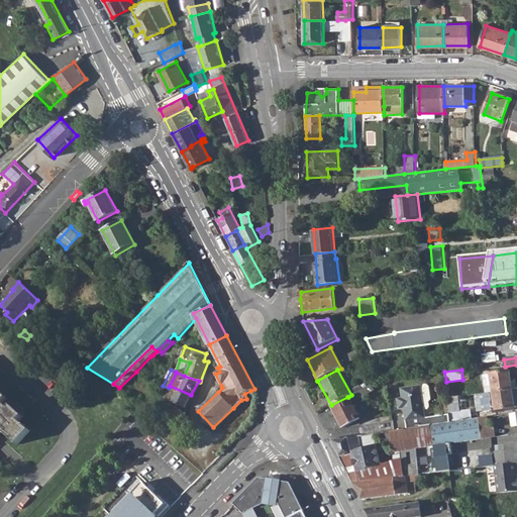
[(510,372),(491,375),(484,376),(485,387),(492,386),(494,393),(513,390),(516,389),(516,387),(516,382),(512,383),(510,372)]
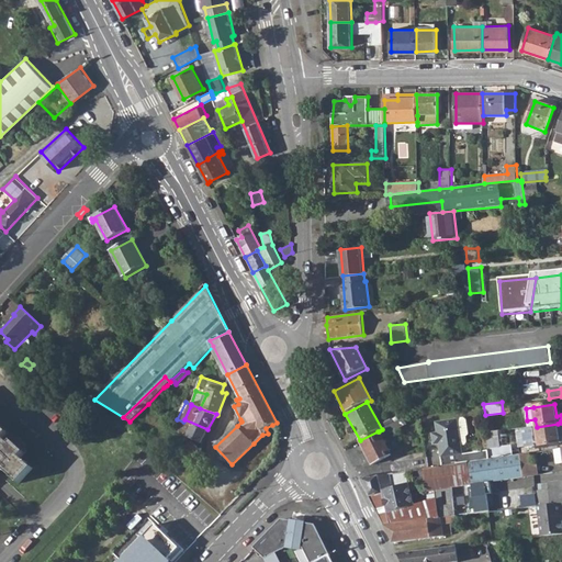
[(464,416),(458,417),(462,446),(465,446),(468,442),(467,438),(470,435),(468,418),(464,416)]
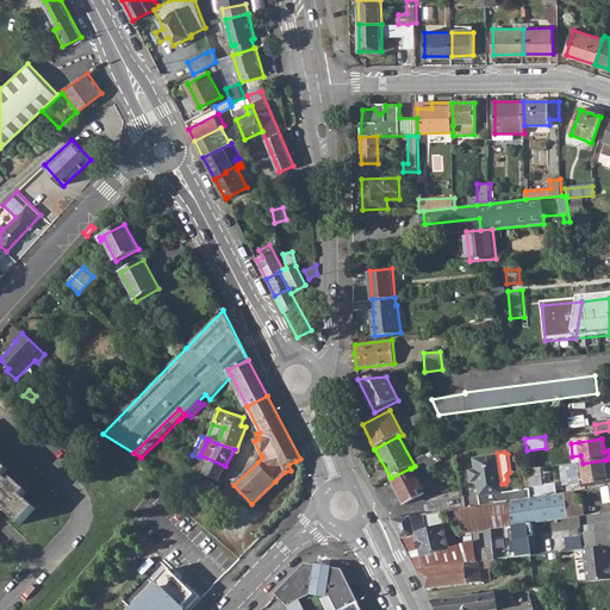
[(473,455),(475,470),(475,473),(470,474),(471,484),(477,483),(479,498),(503,495),(502,484),(497,453),(473,455)]
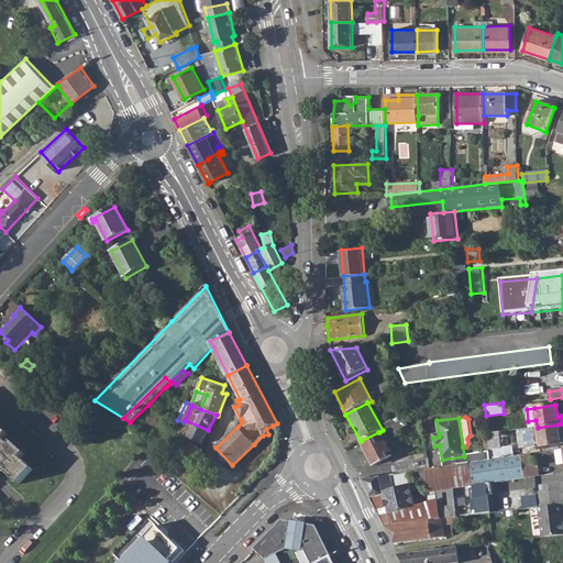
[(405,419),(383,430),(379,432),(378,432),(361,441),(374,466),(393,456),(383,439),(407,426),(405,419)]
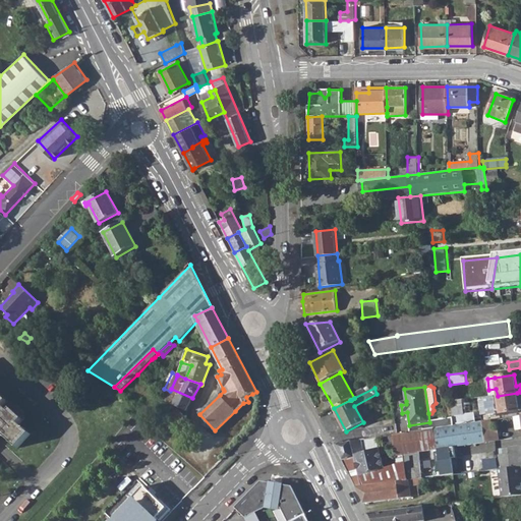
[(171,389),(170,391),(178,395),(173,405),(186,411),(190,401),(192,398),(171,389)]
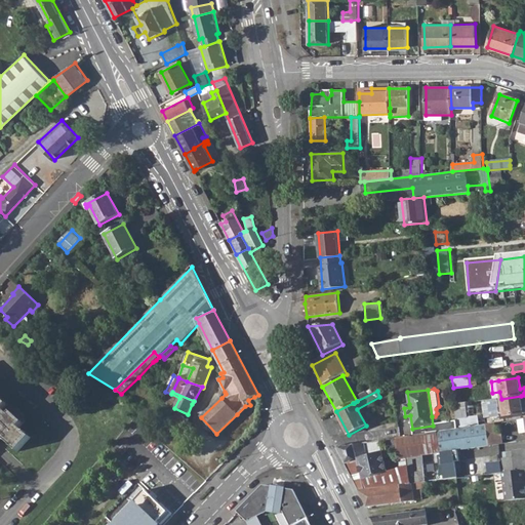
[(165,405),(174,408),(179,398),(171,394),(165,405)]
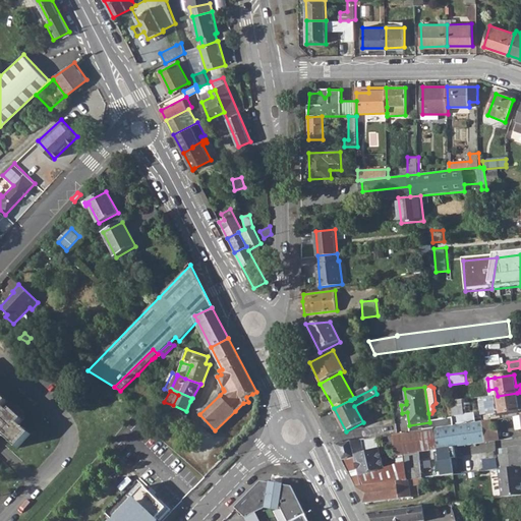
[(498,396),(500,414),(519,411),(517,393),(498,396)]
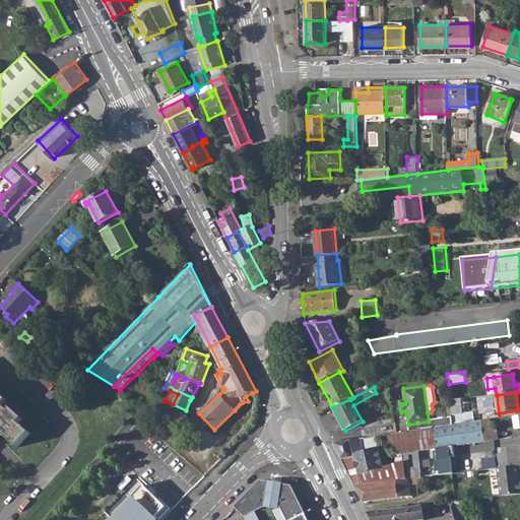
[(0,431),(18,447),(30,433),(18,423),(26,414),(14,404),(12,406),(0,395),(0,431)]
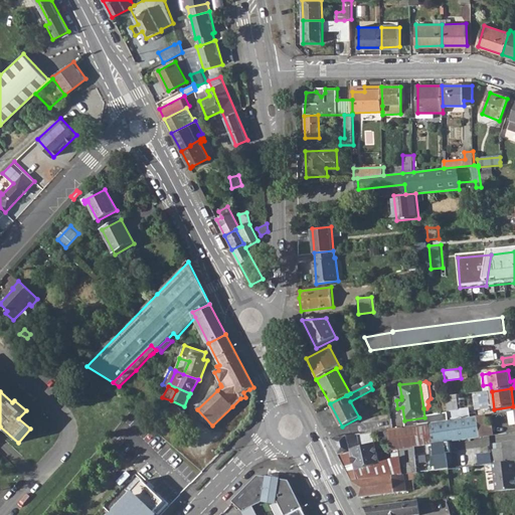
[(176,406),(164,418),(177,431),(188,418),(176,406)]
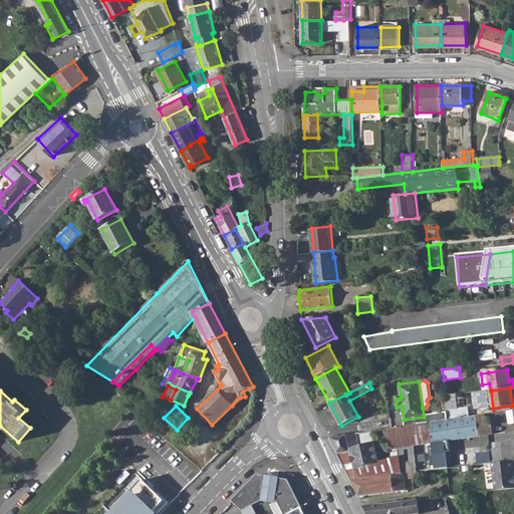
[(447,411),(448,421),(470,418),(469,408),(447,411)]
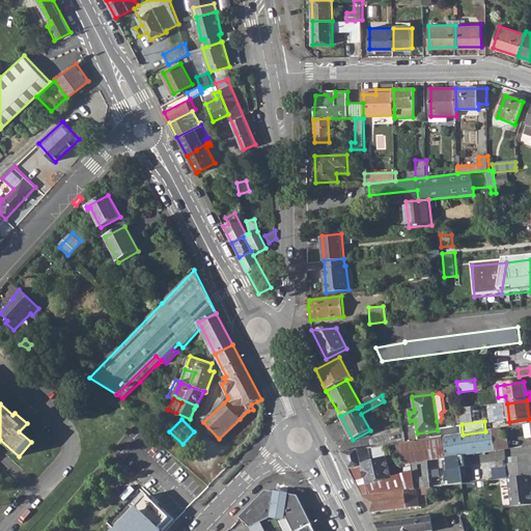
[(492,430),(496,451),(508,449),(507,439),(503,439),(501,428),(492,430)]
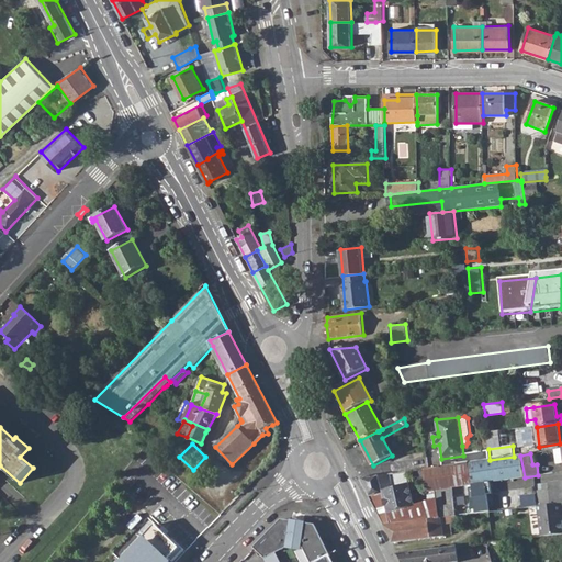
[(437,503),(439,519),(457,517),(457,516),(489,512),(485,483),(525,478),(520,456),(514,457),(490,460),(424,471),(427,492),(436,491),(437,503)]
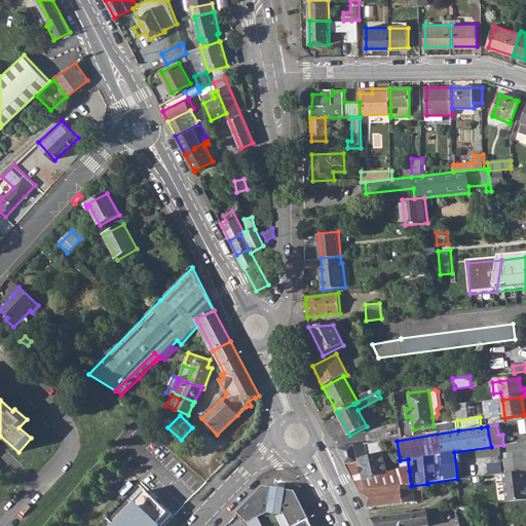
[(337,448),(346,465),(359,462),(358,459),(382,453),(380,443),(342,447),(337,448)]
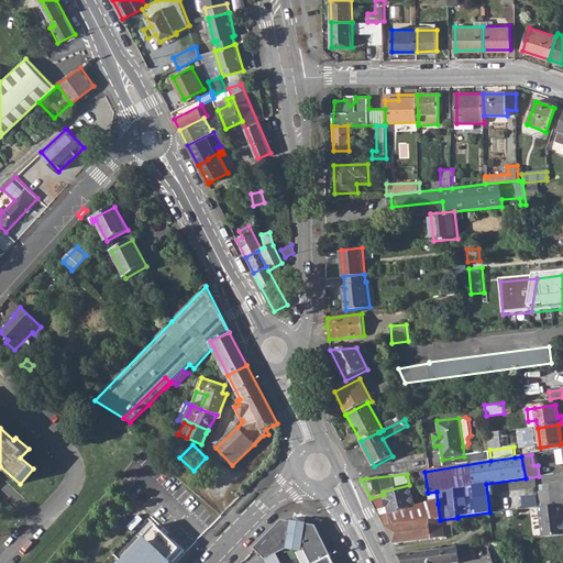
[(527,504),(527,509),(538,508),(562,505),(562,482),(548,485),(549,495),(552,494),(553,503),(544,504),(544,500),(527,504)]
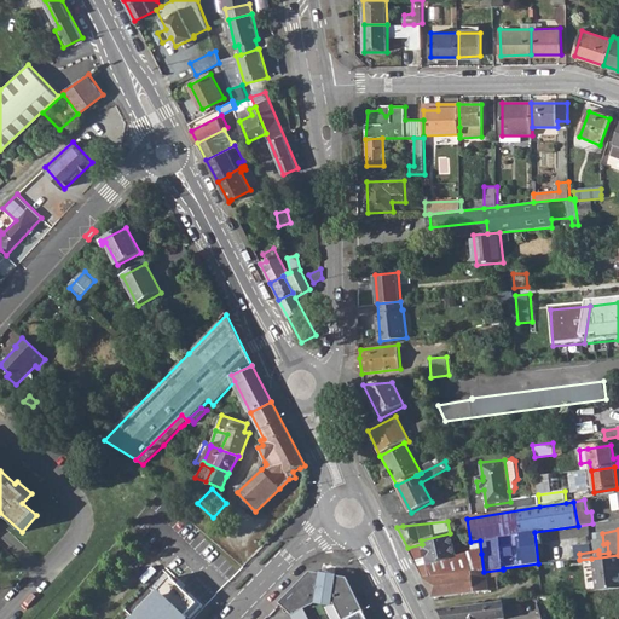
[(408,548),(423,579),(484,572),(481,554),(456,559),(450,533),(421,541),(422,544),(408,548)]
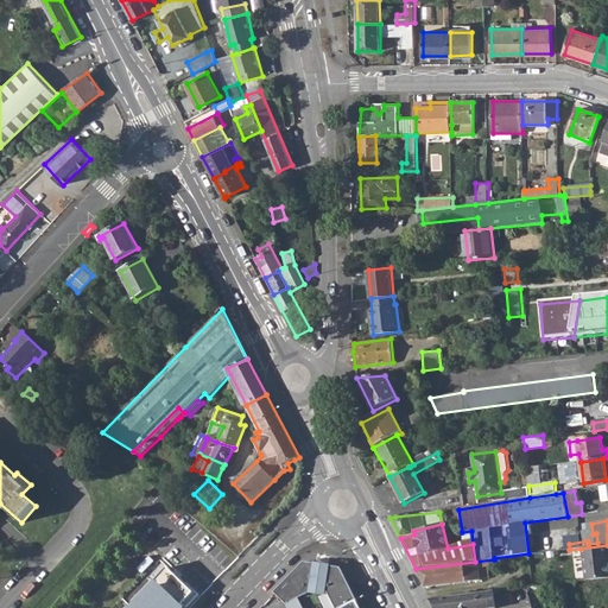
[(607,545),(581,549),(586,581),(607,577),(607,567),(607,557),(607,545)]
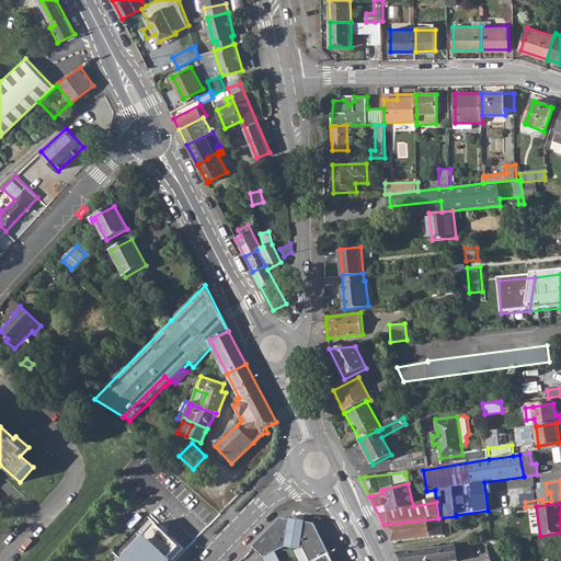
[(384,525),(392,542),(443,537),(444,535),(451,534),(450,524),(457,524),(456,516),(438,518),(384,525)]
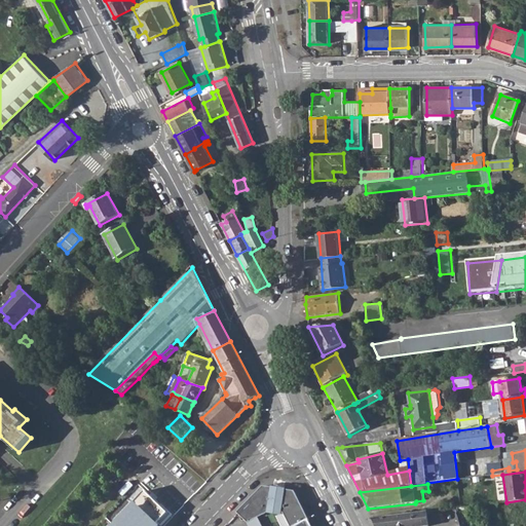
[(246,525),(297,525),(305,522),(299,508),(285,494),(267,492),(250,501),(239,512),(246,525)]
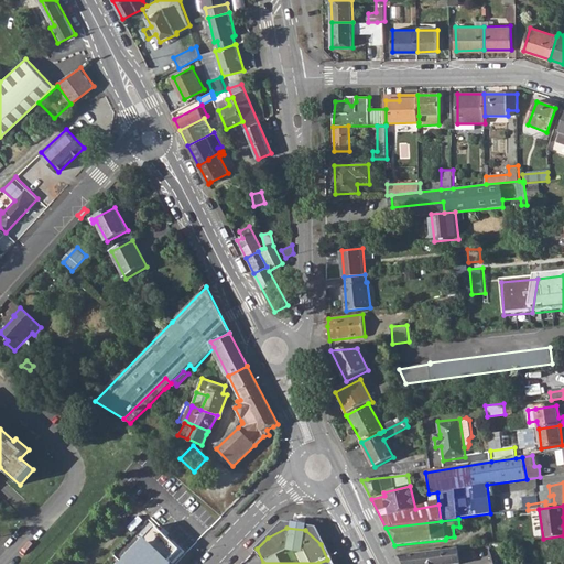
[(169,563),(180,553),(165,539),(169,535),(162,530),(160,533),(155,529),(143,541),(144,542),(128,560),(129,561),(126,563),(169,563)]
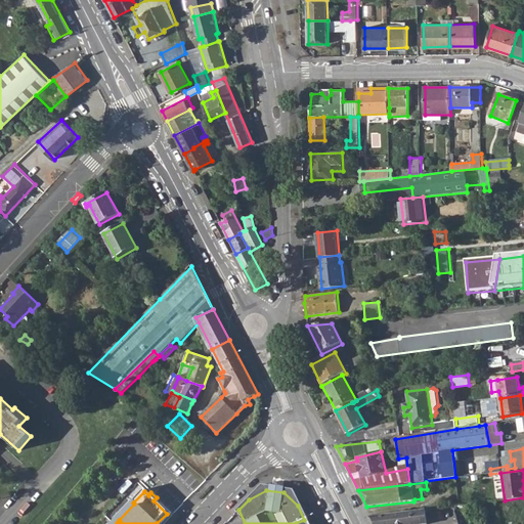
[(245,523),(238,510),(234,515),(245,523)]
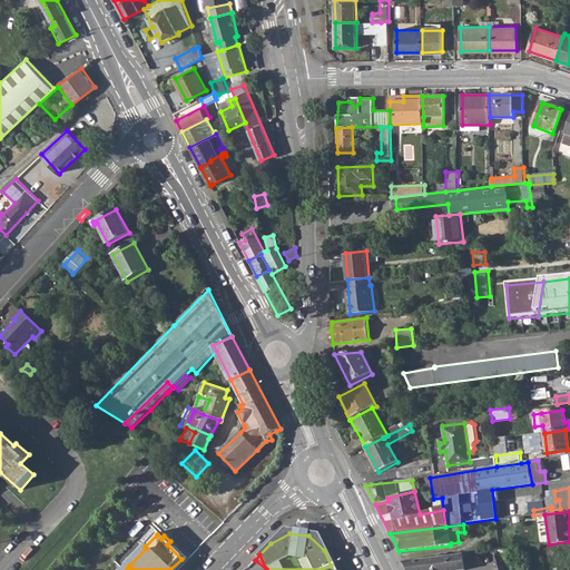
[(404,562),(408,569),(464,569),(463,556),(404,562)]
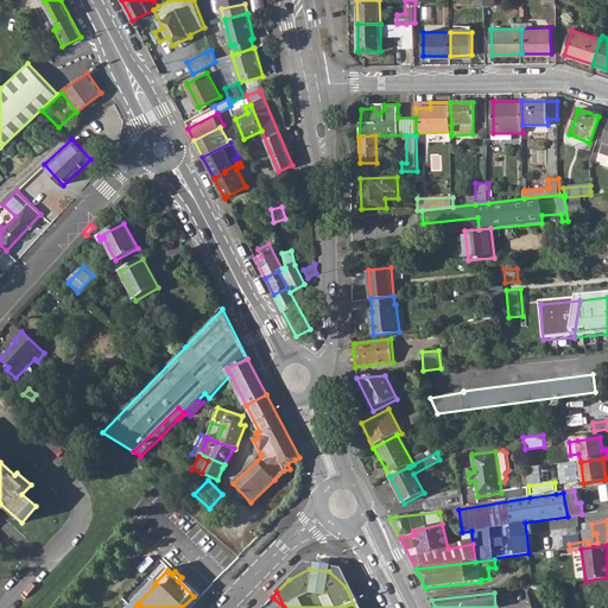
[(194,596),(182,607),(189,607),(198,600),(194,596)]
